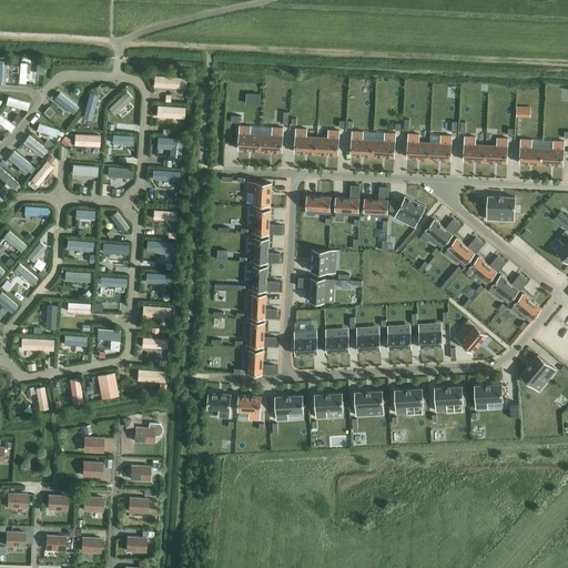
[(154,80),(188,81),(189,70),(155,68),(154,80)]
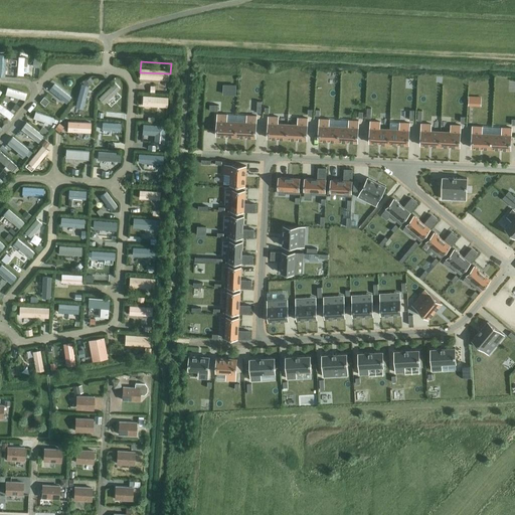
[(46,90),(44,97),(55,99),(56,92),(46,90)]
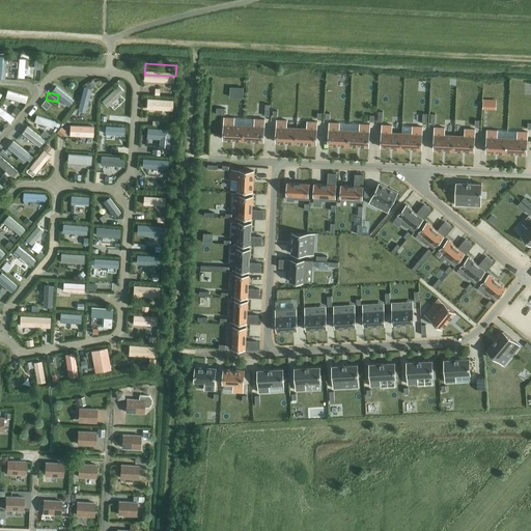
[(35,115),(55,120),(57,114),(37,108),(35,115)]
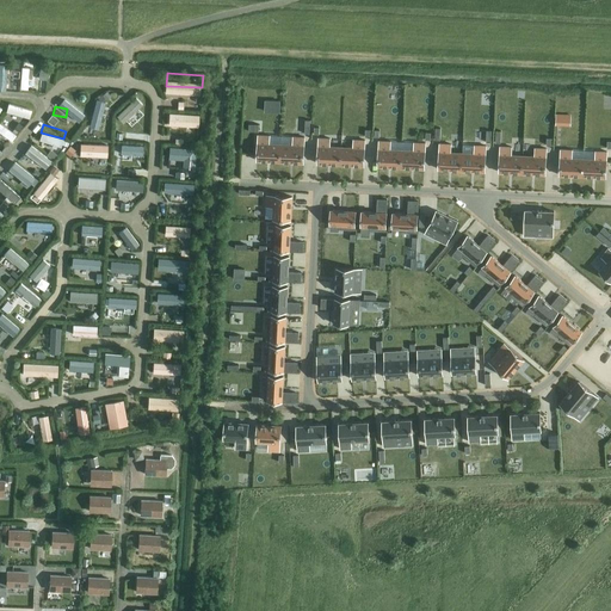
[(81,135),(81,148),(110,149),(110,136),(81,135)]
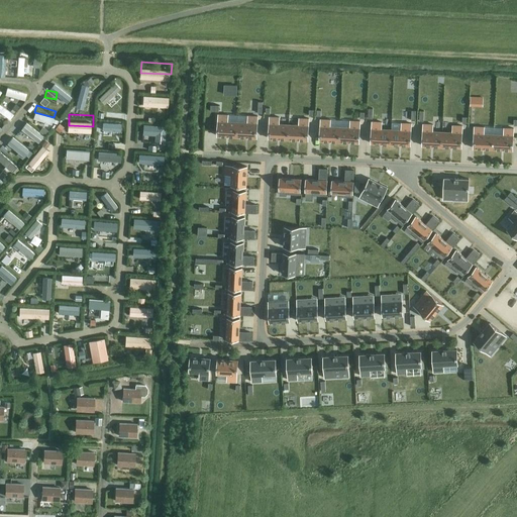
[(228,115),(218,115),(217,136),(236,137),(237,122),(227,122),(228,115)]
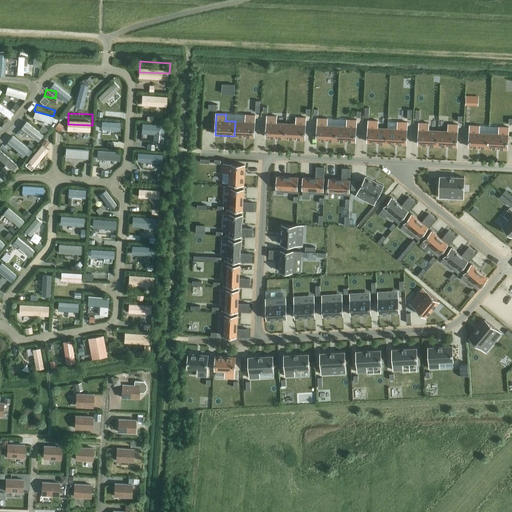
[(235,121),(234,136),(254,137),(255,116),(245,115),(245,122),(235,121)]
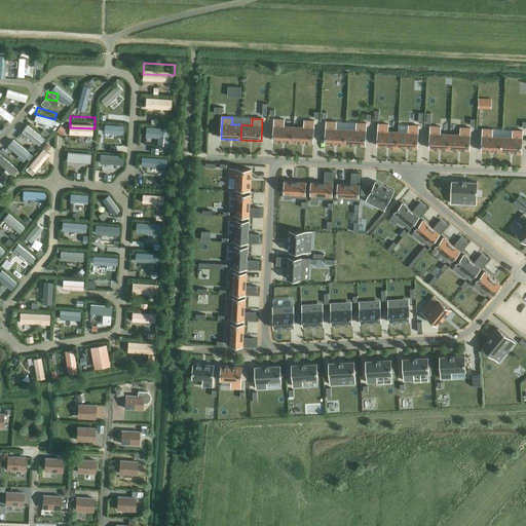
[(273,142),(293,143),(294,127),(284,126),(284,120),(274,119),(273,142)]
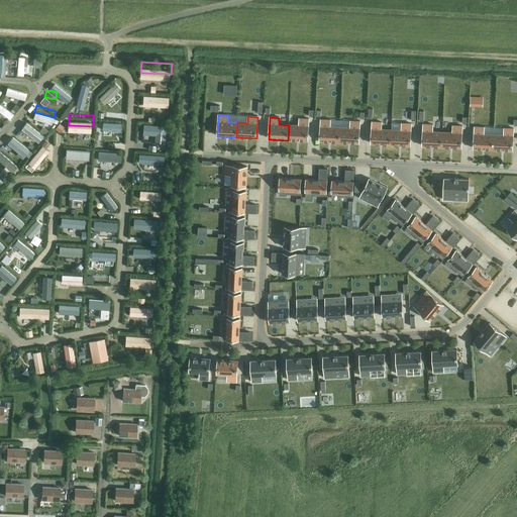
[(289,125),(288,140),(307,140),(308,119),(299,119),(298,125),(289,125)]
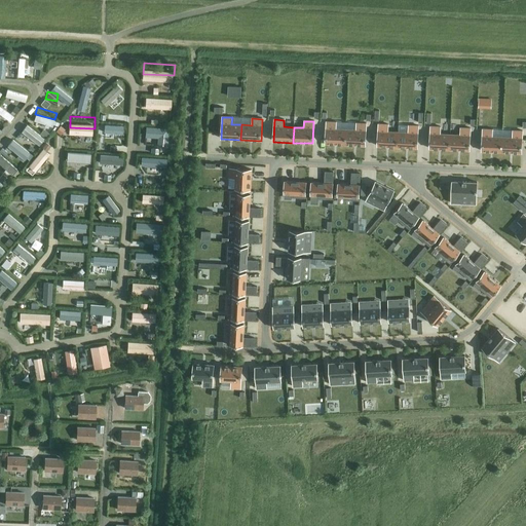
[(325,144),(345,145),(345,129),(335,129),(336,122),(326,122),(325,144)]
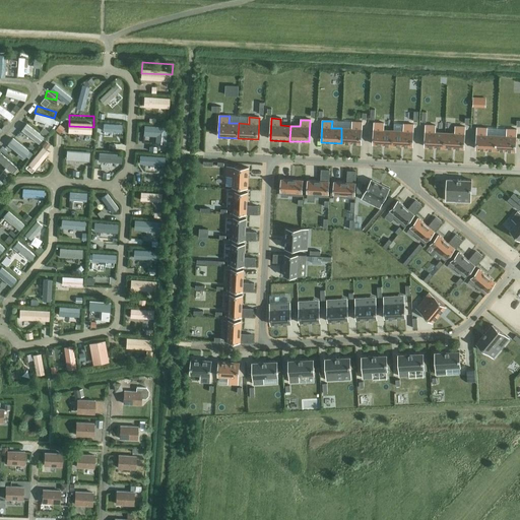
[(351,128),(341,128),(341,143),(361,144),(362,122),(352,122),(351,128)]
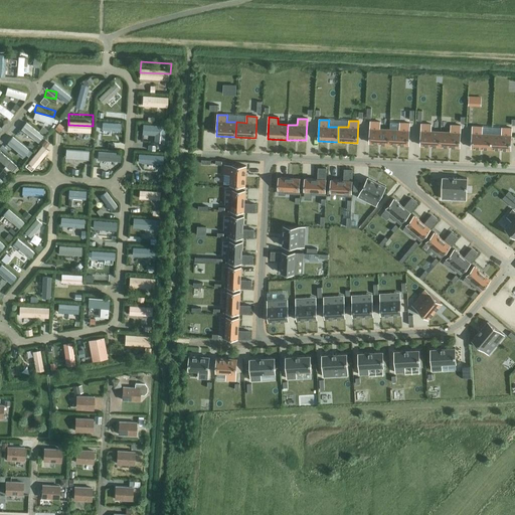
[(370,122),(369,143),(388,144),(389,129),(379,129),(380,122),(370,122)]
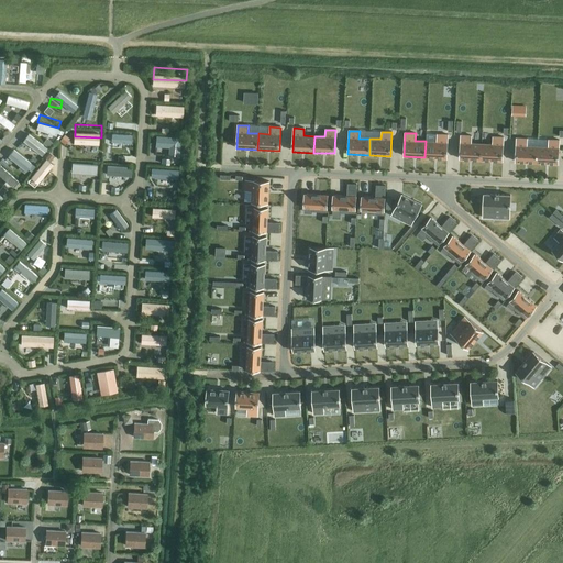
[(426,141),(424,157),(446,158),(448,135),(437,134),(437,142),(426,141)]
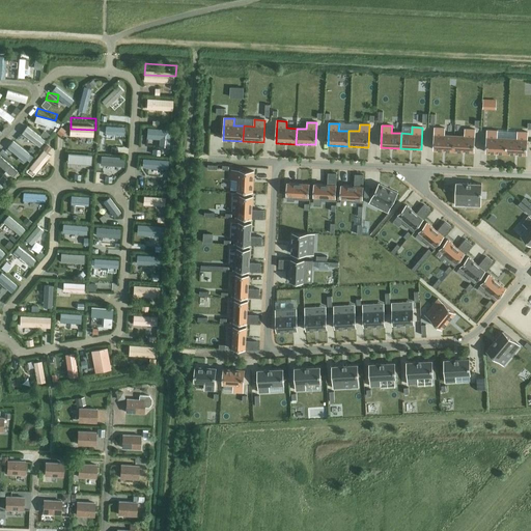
[(60,128),(56,133),(60,137),(65,131),(60,128)]
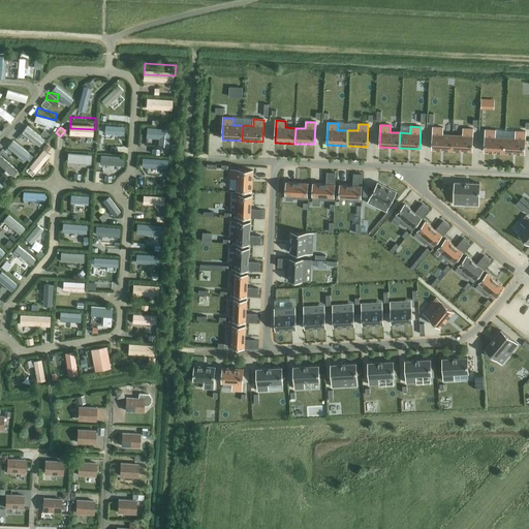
[(432,150),(452,151),(453,135),(442,134),(442,128),(433,127),(432,134),(432,150)]
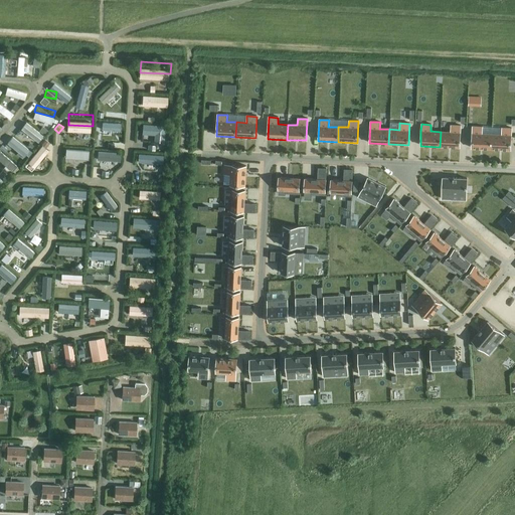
[(441,132),(440,147),(459,148),(460,133),(460,126),(451,126),(451,132),(441,132)]
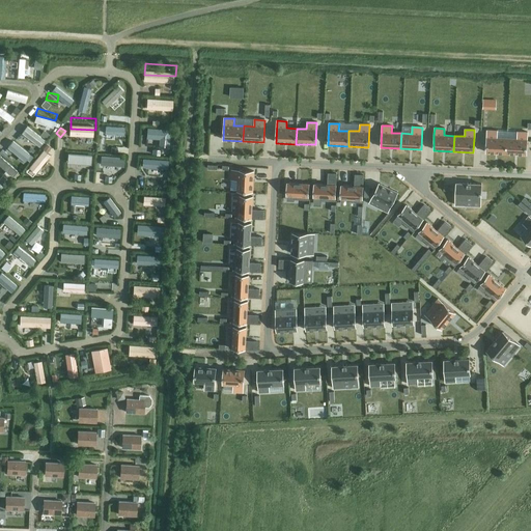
[(44,131),(39,136),(47,141),(50,136),(44,131)]
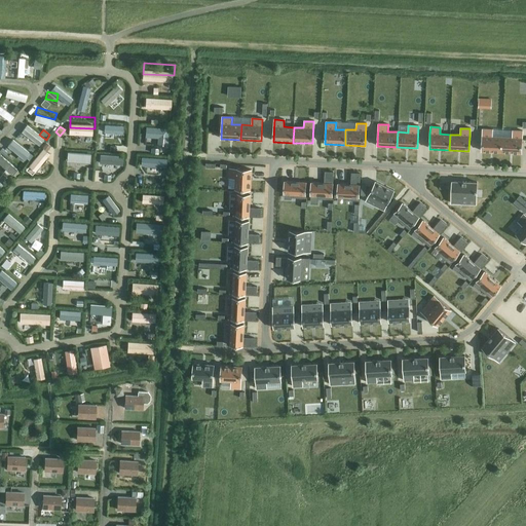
[(481,151),(501,152),(501,137),(491,137),(492,129),(482,129),(481,151)]
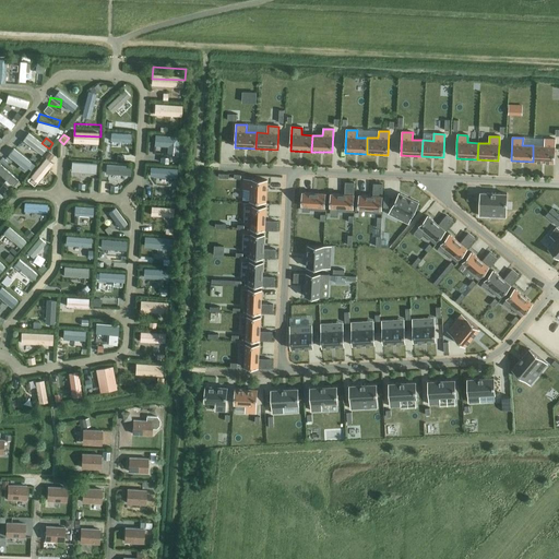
[(555,140),(545,139),(544,146),(533,145),(533,162),(554,163),(555,140)]
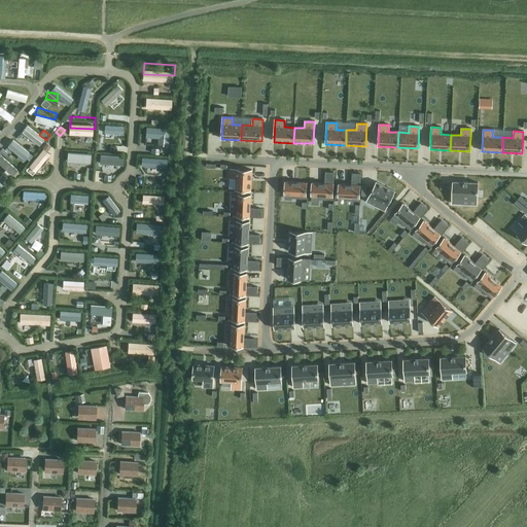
[(45,143),(42,148),(46,151),(50,147),(45,143)]
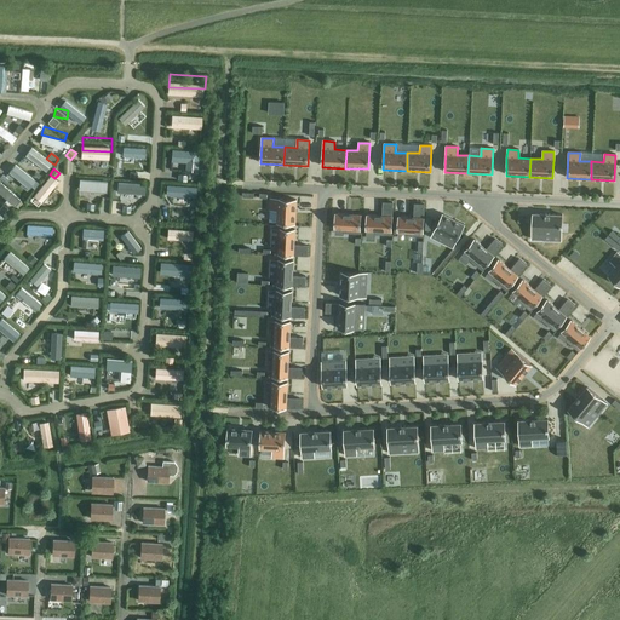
[(270,199),(269,222),(276,223),(294,224),(296,200),(270,199)]
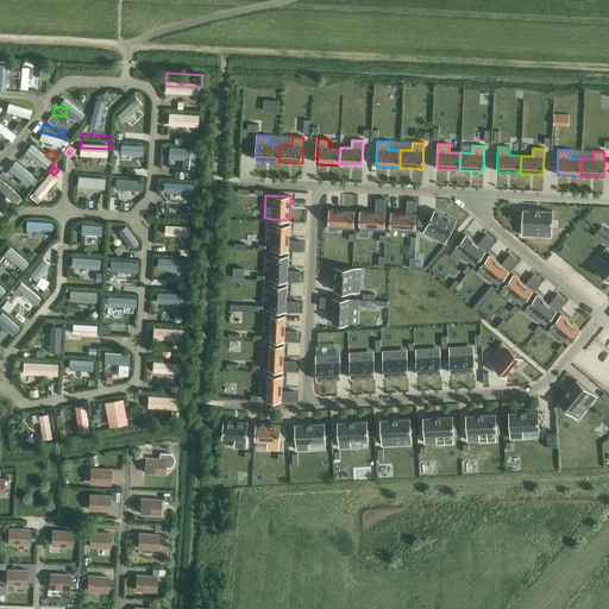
[(360,212),(359,226),(369,227),(368,230),(384,231),(384,227),(384,213),(385,200),(376,199),(376,213),(360,212)]
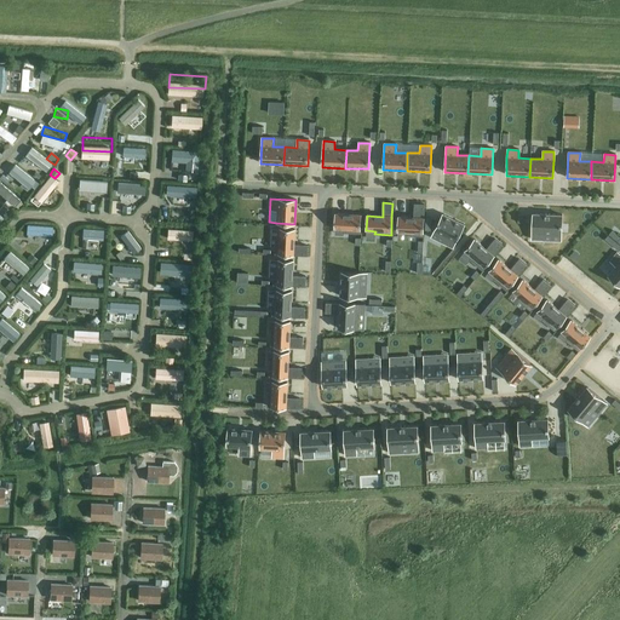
[(399,217),(397,231),(407,233),(406,236),(423,236),(423,233),(423,218),(424,205),(414,205),(414,218),(399,217)]
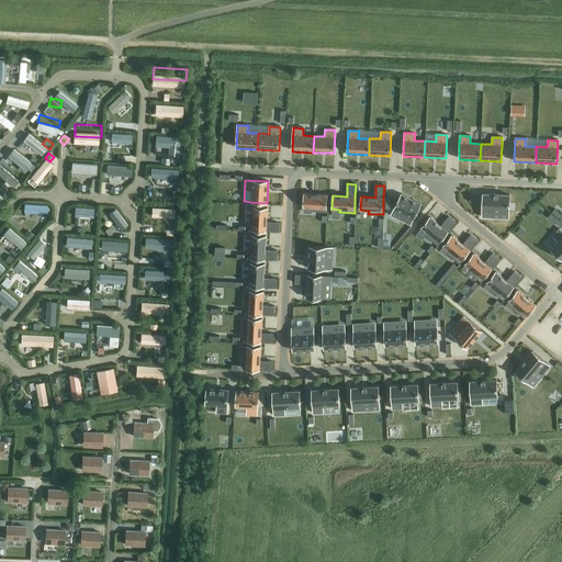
[(304,194),(303,208),(312,208),(311,211),(326,212),(326,209),(326,195),(304,194)]
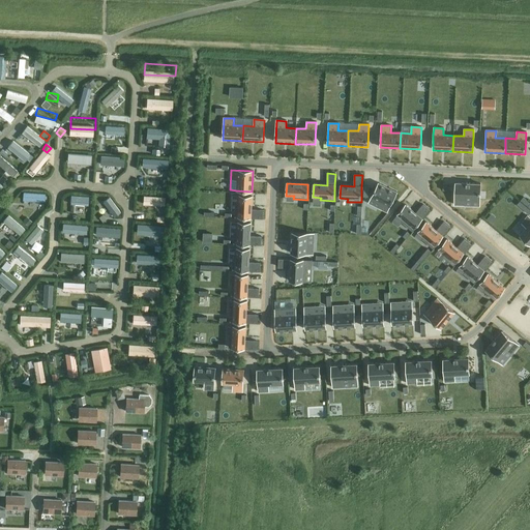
[(378,183),(372,197),(381,202),(378,208),(386,212),(389,206),(396,193),(378,183)]
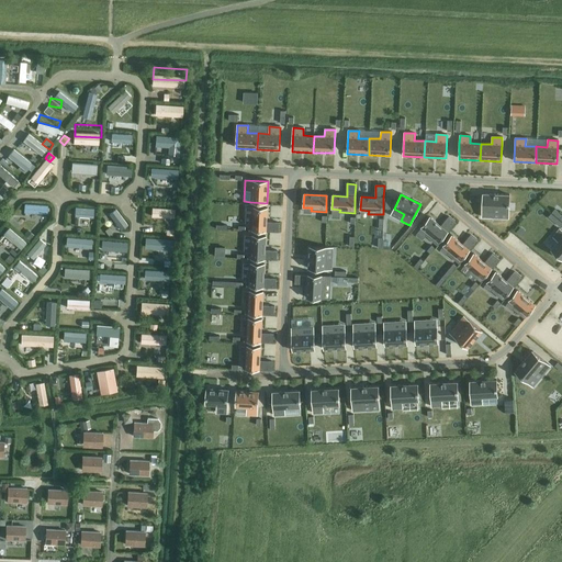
[(509,195),(483,194),(482,217),(493,217),(493,211),(508,212),(509,195)]
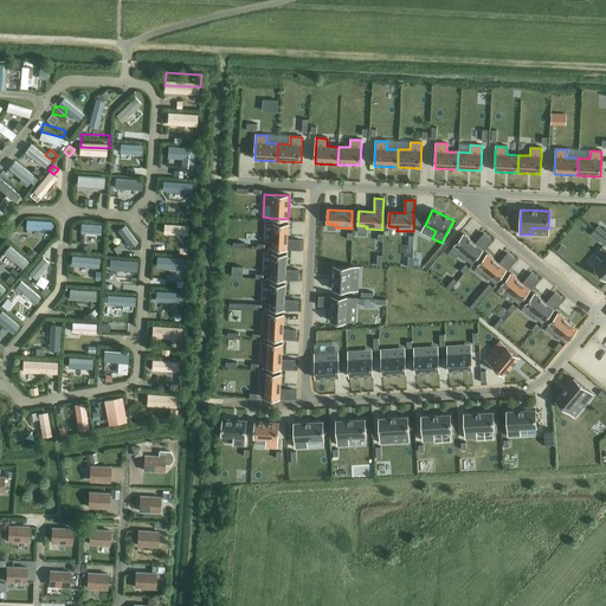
[(28,212),(28,223),(53,224),(53,213),(28,212)]
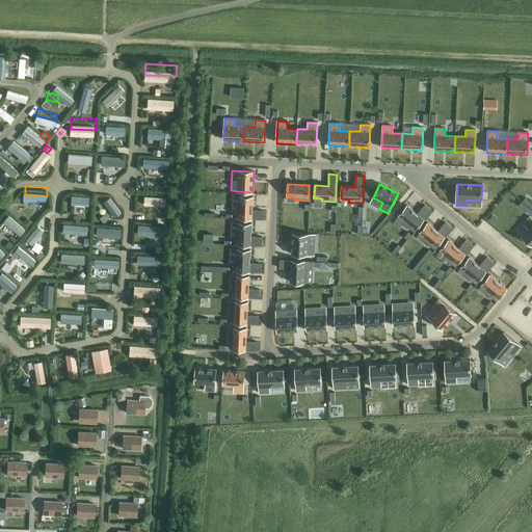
[(145,198),(167,200),(167,190),(145,189),(145,198)]
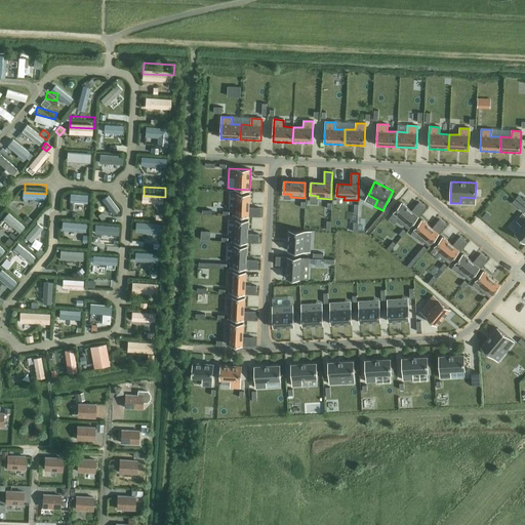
[(249,195),(237,194),(237,202),(234,201),(233,215),(236,215),(248,215),(259,216),(260,208),(249,208),(249,195)]
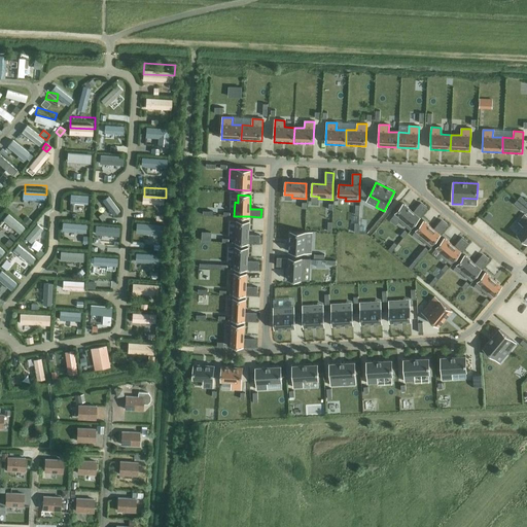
[(526,209),(517,200),(514,204),(526,213),(526,211),(526,209)]
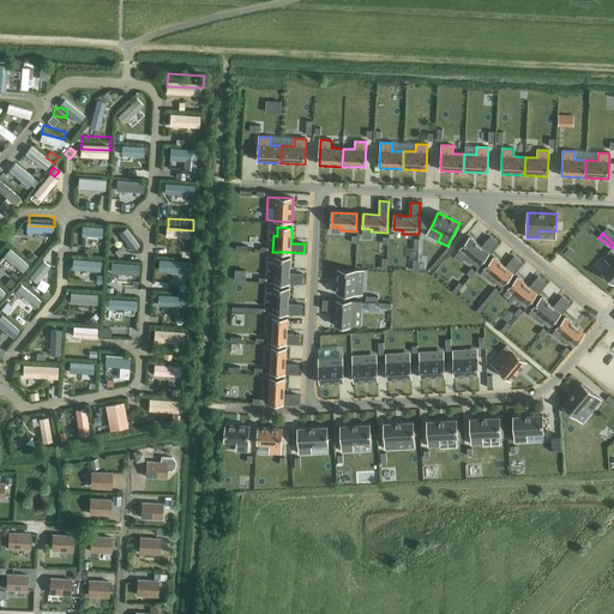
[(470,238),(461,248),(467,254),(464,257),(477,268),(479,265),(488,253),(497,244),(491,238),(481,247),(470,238)]
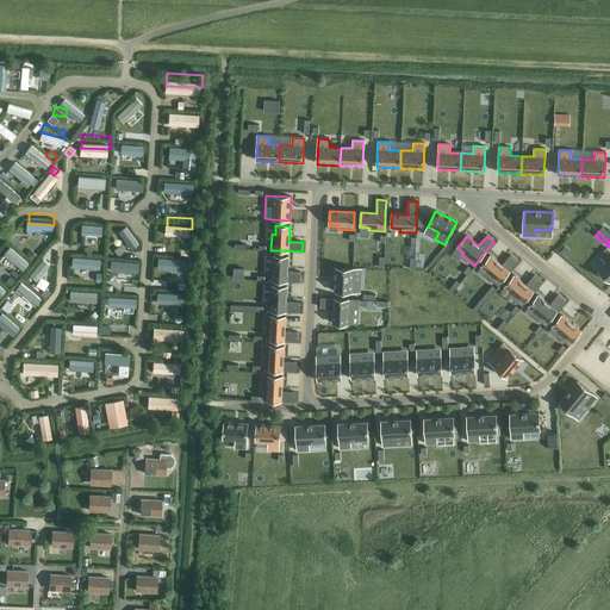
[(605,262),(598,272),(609,281),(609,250),(607,249),(599,257),(605,262)]
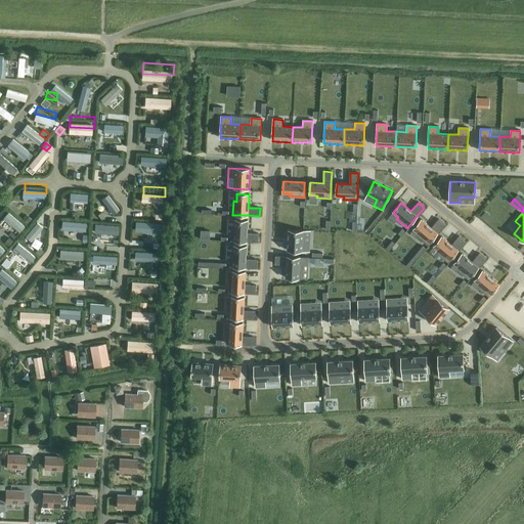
[(27,215),(23,219),(29,224),(32,220),(27,215)]
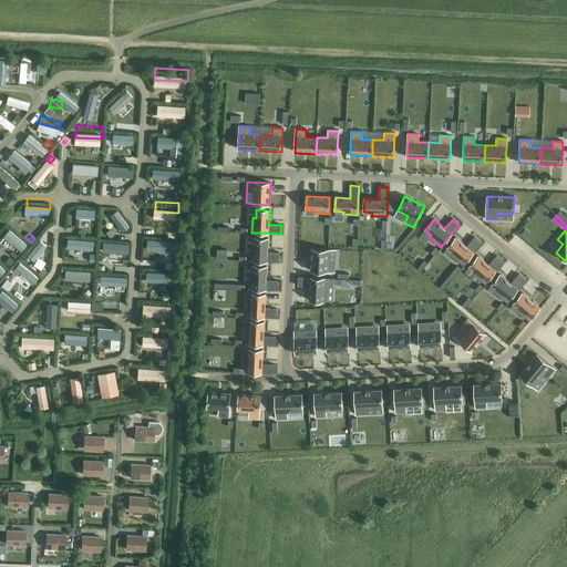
[(28,253),(40,261),(53,243),(42,234),(28,253)]
